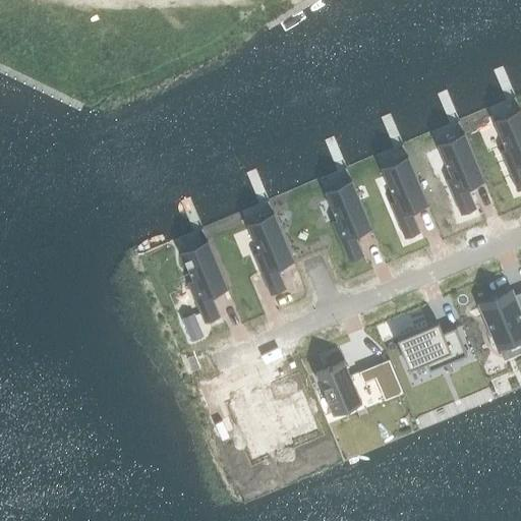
[(520,112),(519,108),(493,119),(504,149),(499,151),(516,191),(520,189),(520,112)]
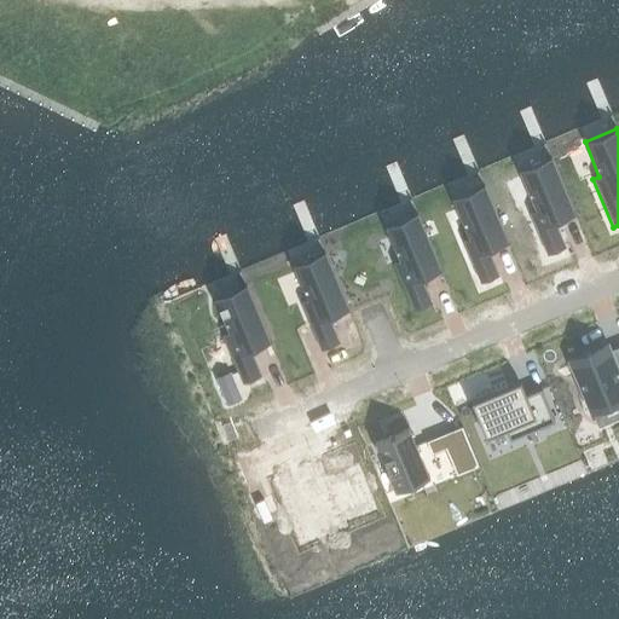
[(550,157),(518,171),(534,210),(528,213),(547,255),(565,248),(555,223),(574,215),(550,157)]
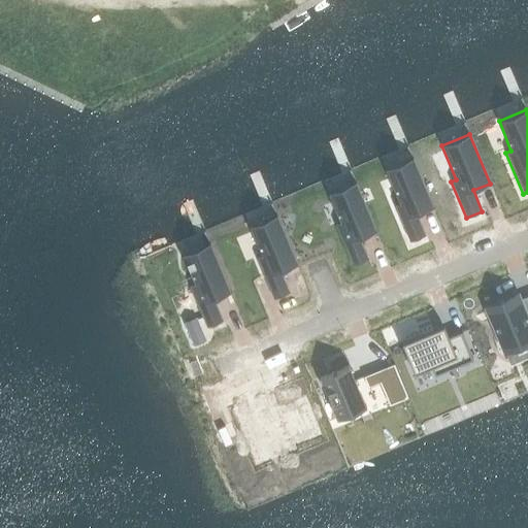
[(413,158),(385,169),(399,203),(394,205),(409,242),(425,235),(416,215),(433,207),(413,158)]
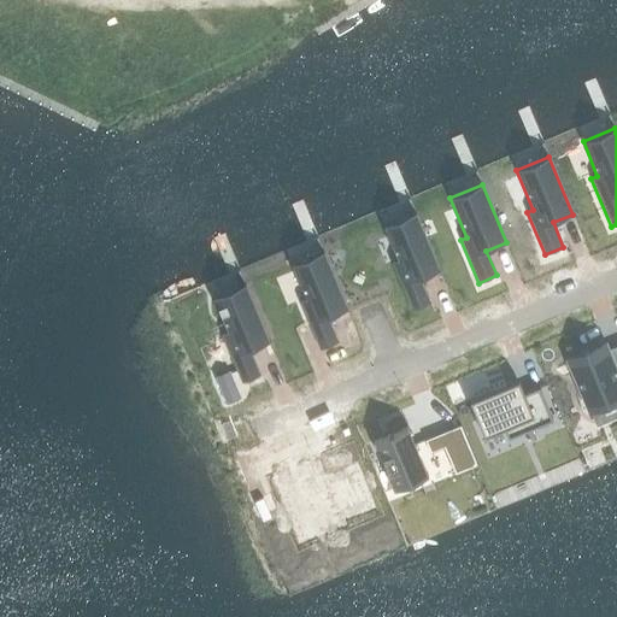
[(415,212),(383,225),(397,259),(391,262),(411,311),(430,304),(419,278),(440,270),(415,212)]
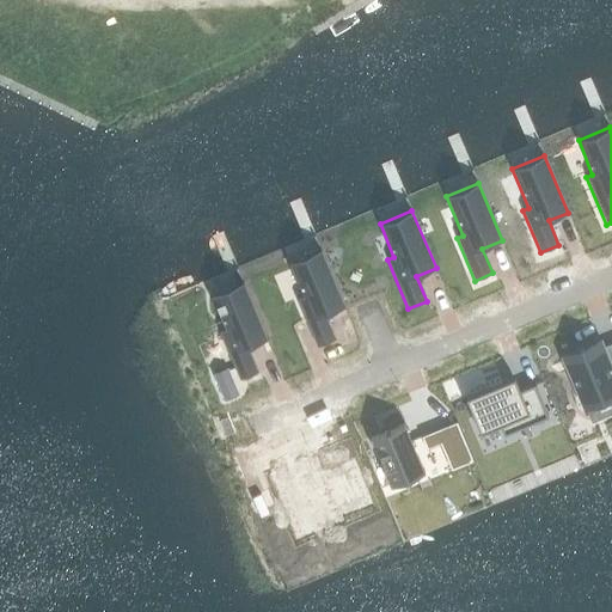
[(320,249),(289,262),(303,295),(297,299),(317,347),(335,340),(325,314),(344,306),(320,249)]
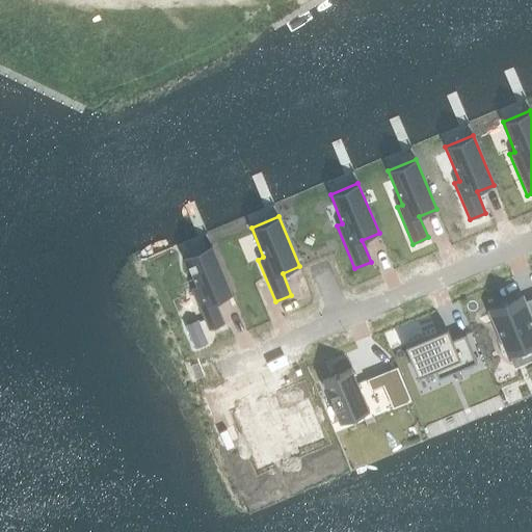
[(211,245),(184,257),(195,286),(190,288),(208,329),(223,323),(215,301),(232,295),(211,245)]
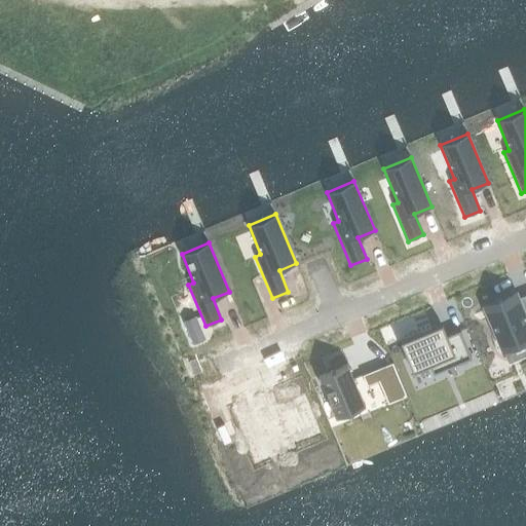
[(515,294),(484,306),(502,349),(525,339),(525,294),(517,299),(515,294)]
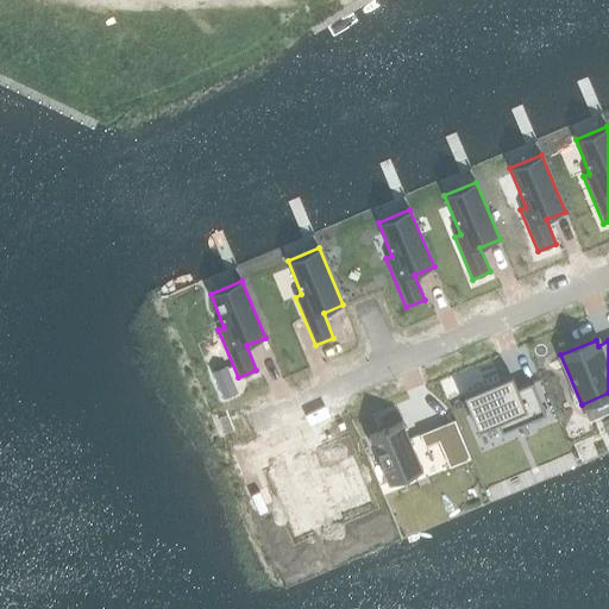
[(226,366),(212,372),(223,399),(237,393),(226,366)]
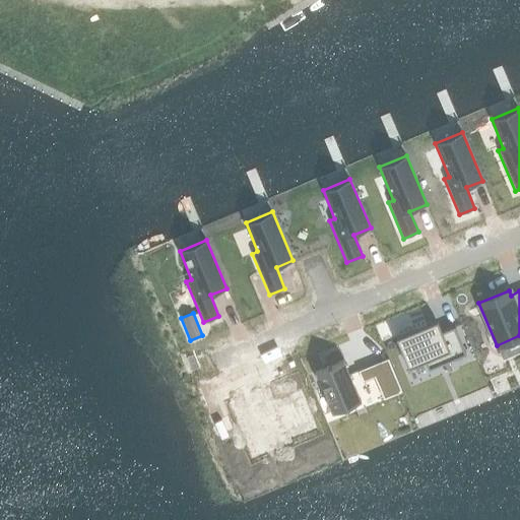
[(411,331),(395,338),(407,368),(440,354),(444,364),(465,354),(453,327),(441,332),(436,321),(411,331)]
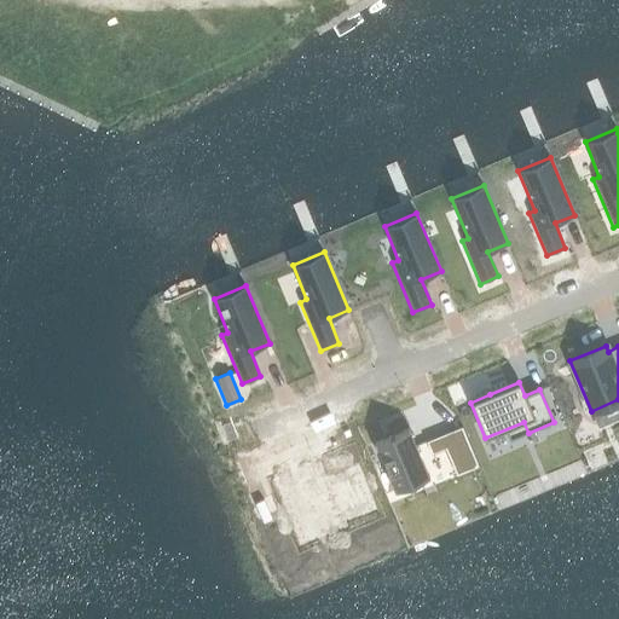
[(461,427),(426,441),(431,455),(445,449),(456,475),(478,467),(461,427)]
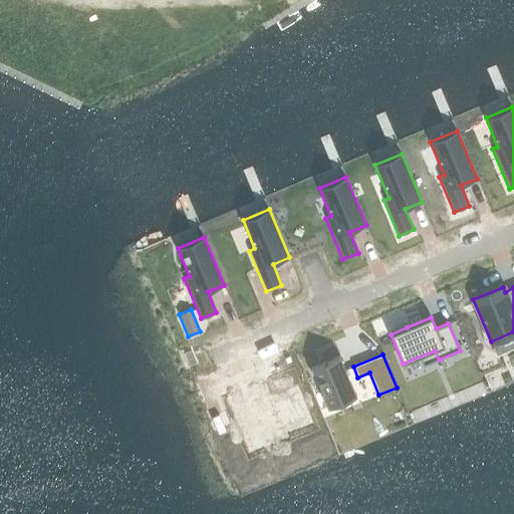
[(338,355),(310,367),(310,369),(312,368),(328,407),(326,408),(327,409),(355,397),(355,395),(353,396),(337,358),(339,357),(338,355)]
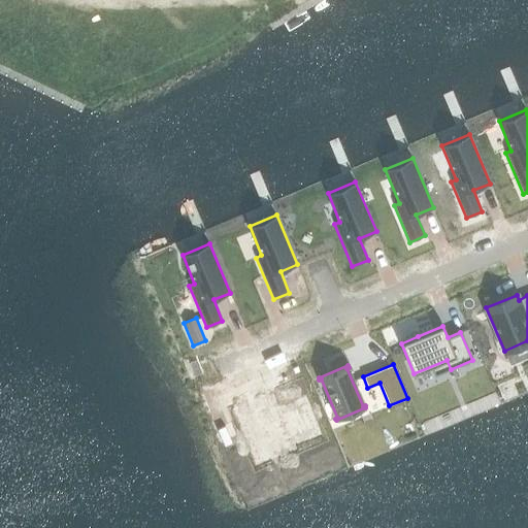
[(271,400),(237,415),(258,462),(292,449),(291,446),(316,435),(302,403),(277,414),(271,400)]
